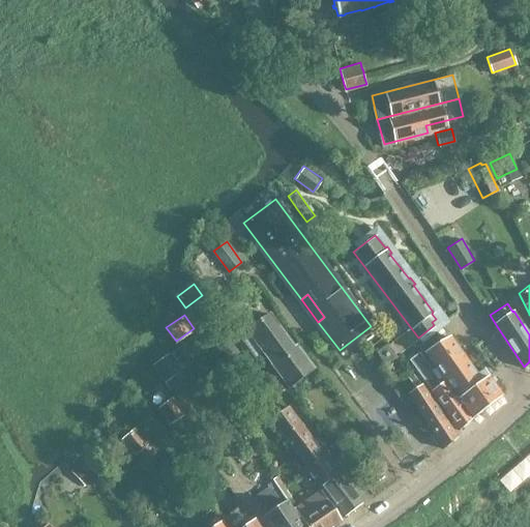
[(312,367),(297,347),(294,349),(270,315),(240,334),(256,356),(262,352),(286,385),(312,367)]
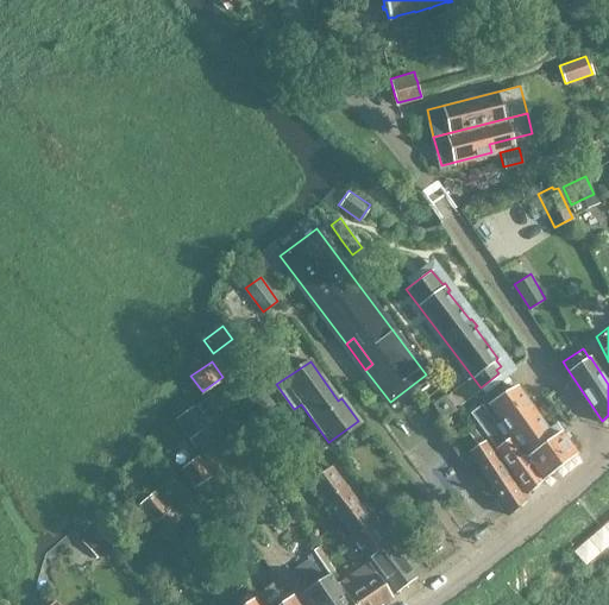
[(562,430),(556,422),(548,428),(518,384),(487,403),(508,432),(512,436),(544,478),(567,460),(577,453),(565,438),(560,432),(562,430)]
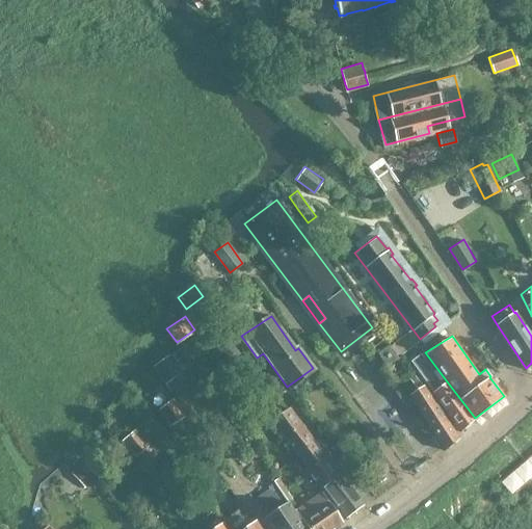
[(244,358),(229,338),(218,345),(234,365),(244,358)]
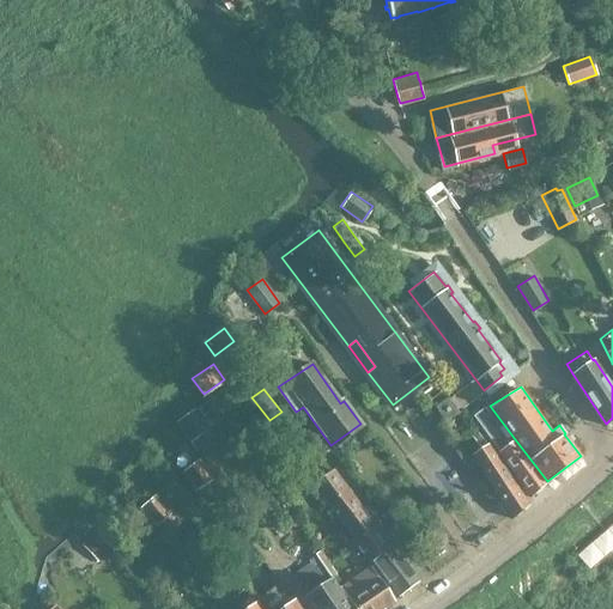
[(457,410),(448,397),(435,406),(444,420),(457,410)]
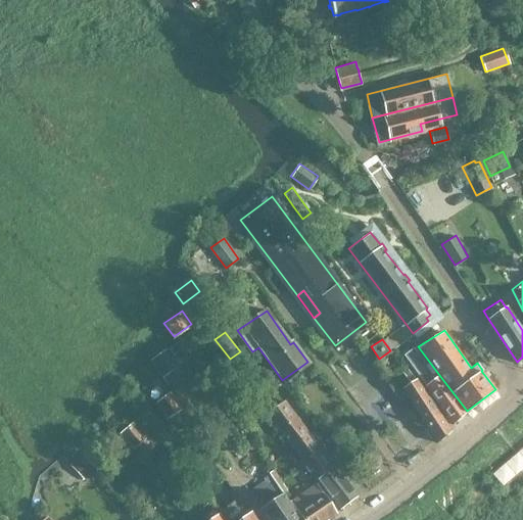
[(163,375),(188,357),(177,340),(151,359),(163,375)]
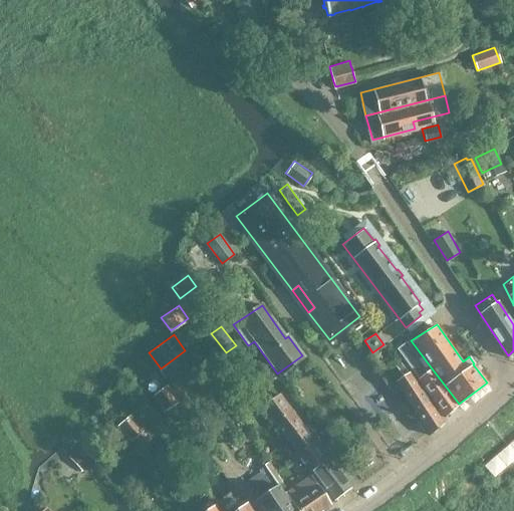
[(398,346),(396,348),(419,378),(446,414),(459,404),(432,368),(429,364),(425,367),(405,341),(398,346)]
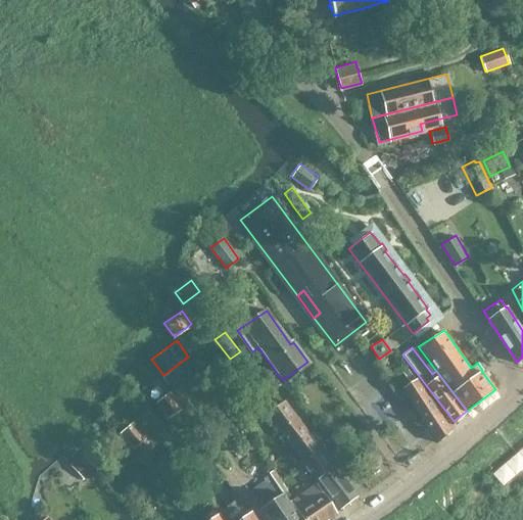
[(402,372),(410,382),(417,378),(410,367),(409,368),(402,372)]
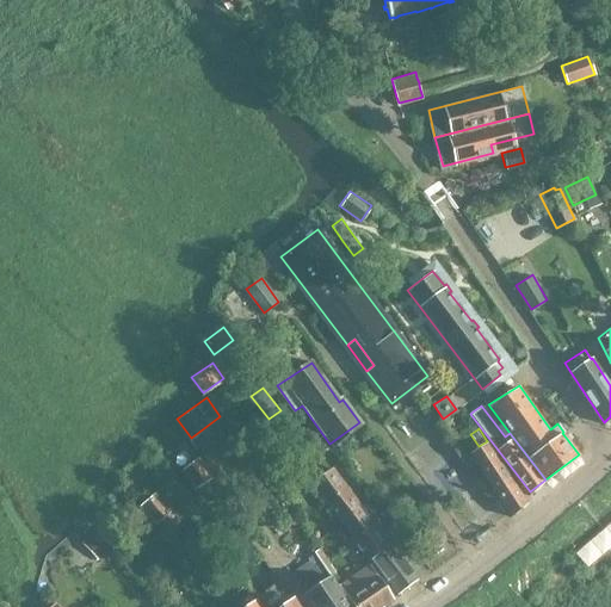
[(507,471),(487,441),(479,446),(469,452),(507,509),(510,513),(511,514),(528,502),(507,471)]
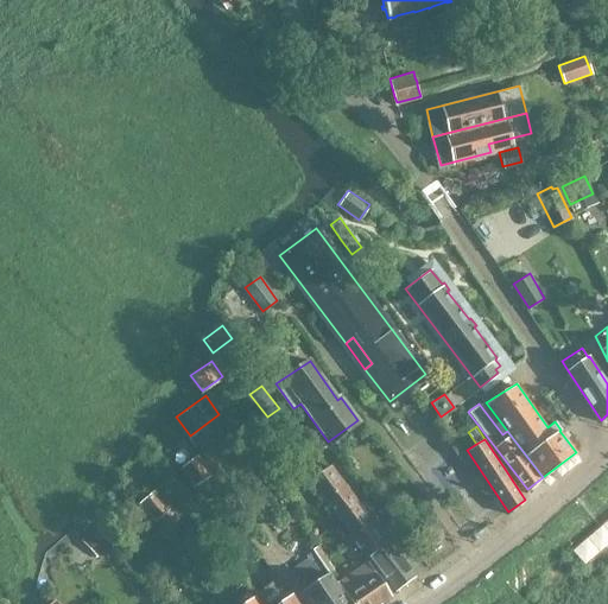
[(198,457),(183,468),(195,484),(210,475),(198,457)]
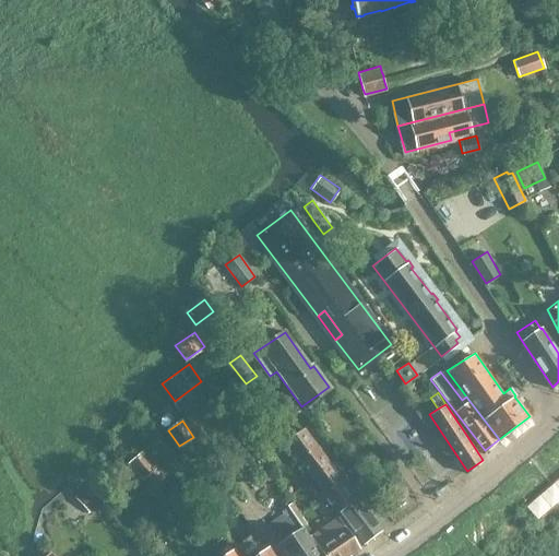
[(330,460),(317,442),(305,426),(286,440),(311,473),(330,460)]
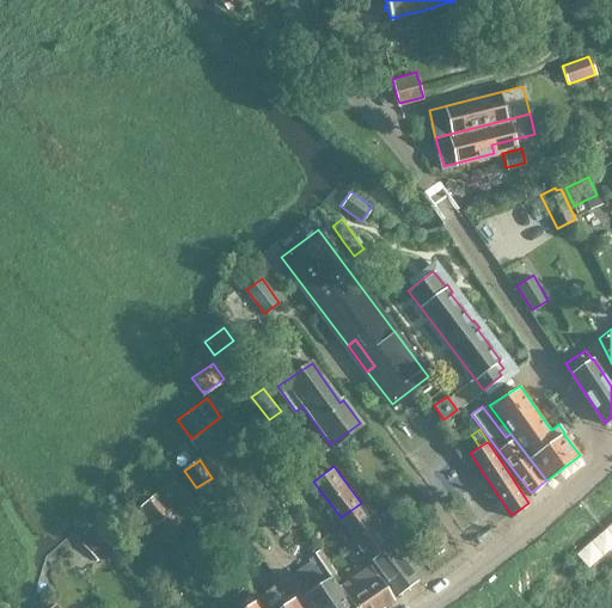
[(158,496),(142,508),(154,524),(170,513),(158,496)]
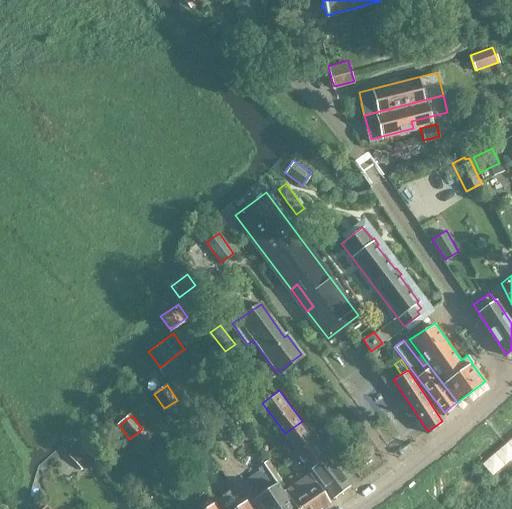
[(326,452),(314,437),(302,421),(285,433),(309,464),(326,452)]
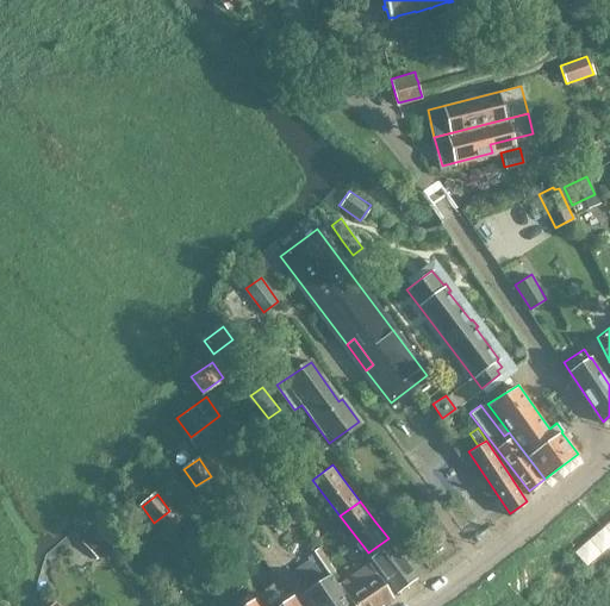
[(95,531),(85,542),(99,556),(110,545),(95,531)]
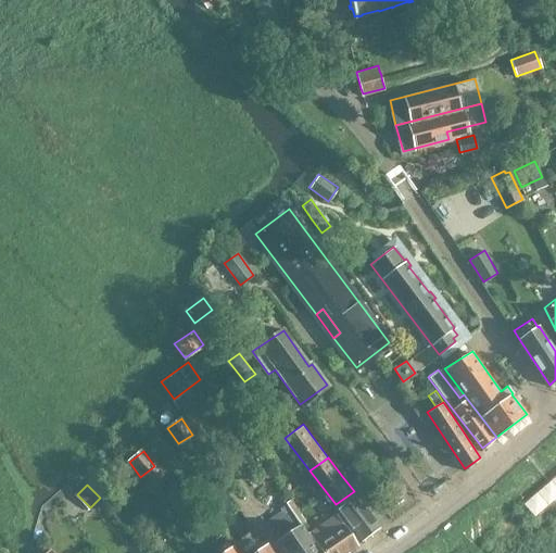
[(380,526),(367,507),(354,491),(336,504),(363,539),(380,526)]
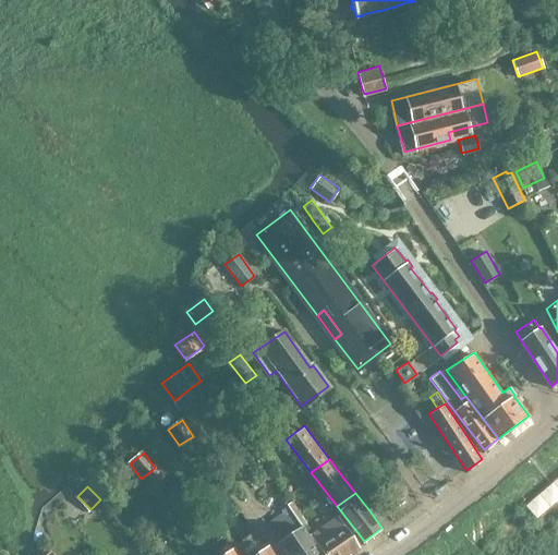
[(265,522),(278,542),(301,526),(288,506),(265,522)]
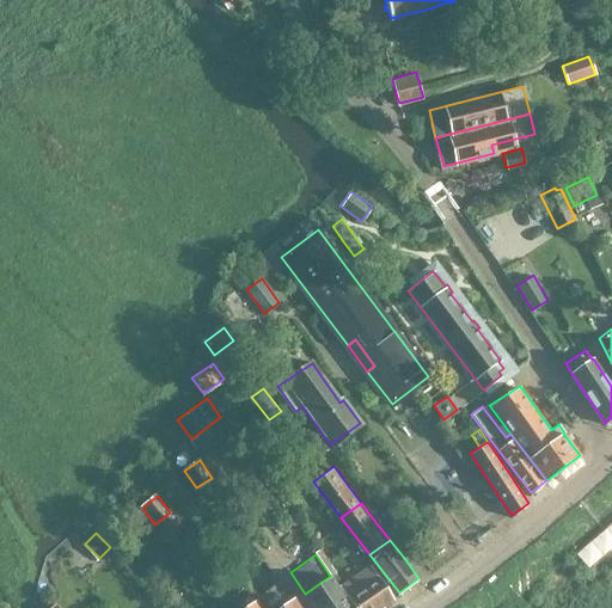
[(375,607),(393,597),(373,567),(368,571),(366,566),(350,578),(353,582),(343,588),(355,607),(375,607)]
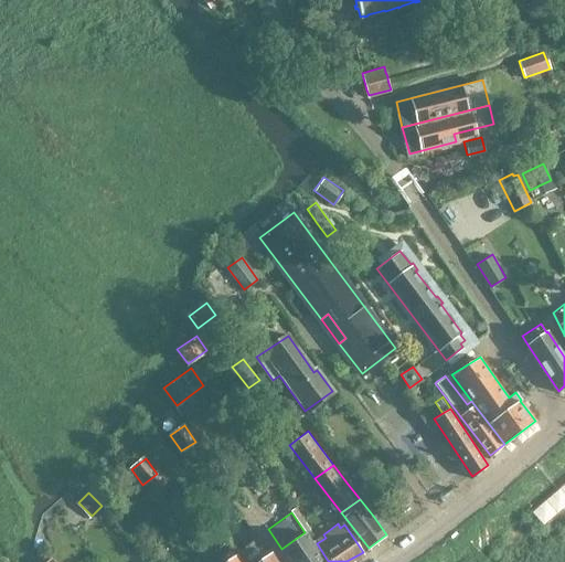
[(326,561),(305,532),(281,549),(290,561),(326,561)]
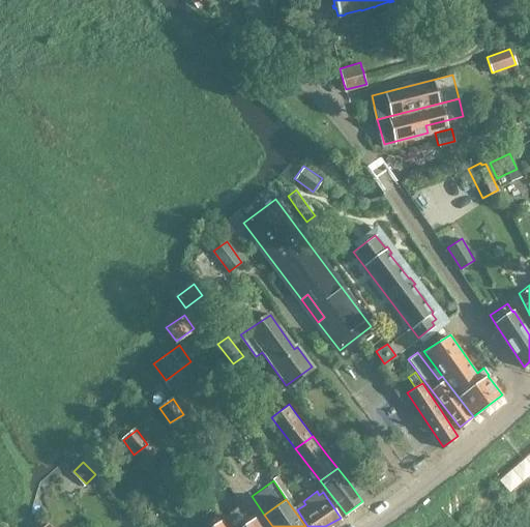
[(224,524),(226,526),(240,526),(254,518),(245,507),(224,524)]
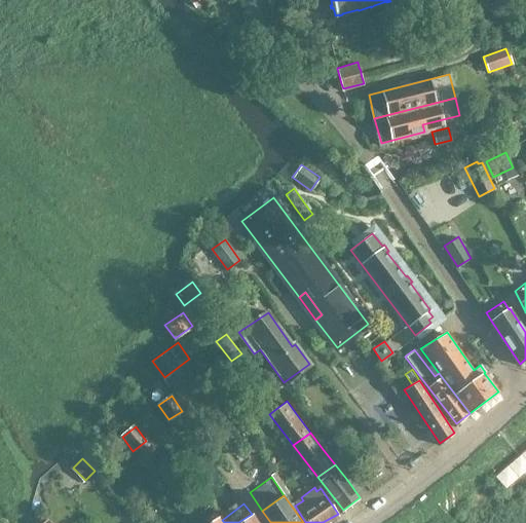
[(258,522),(252,514),(238,522),(258,522)]
